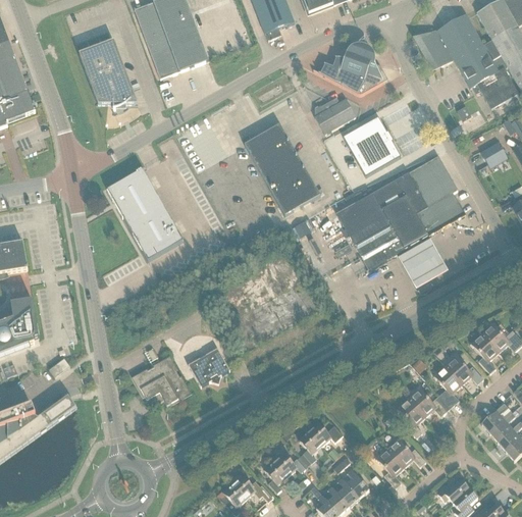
[(155,0),(134,8),(160,78),(209,59),(194,19),(192,13),(187,0),(155,0)]
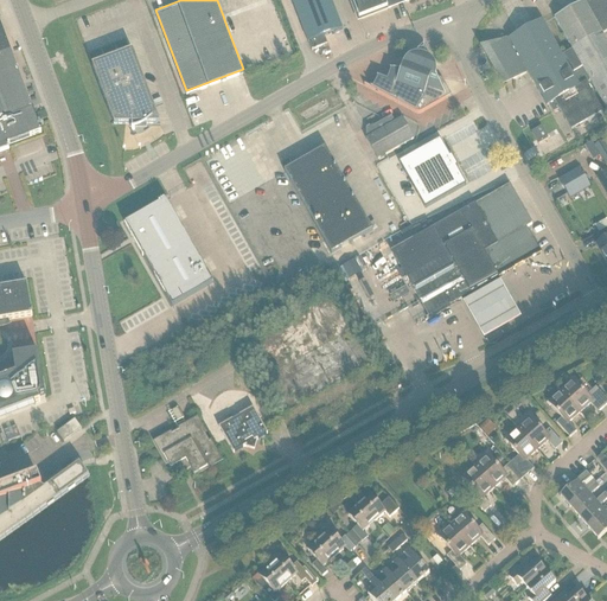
[(326,37),(324,31),(342,24),(332,0),(293,0),(308,37),(312,45),(324,42),(326,37)]
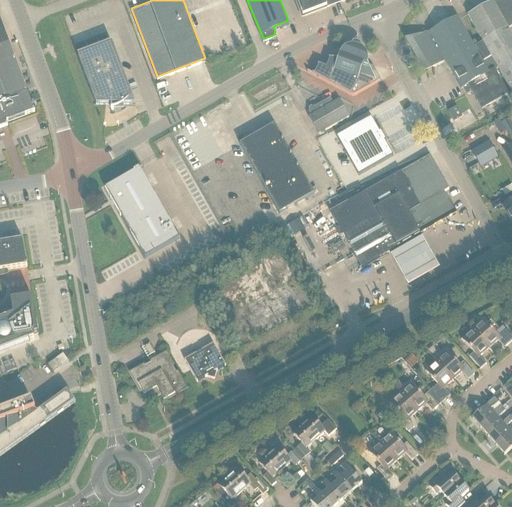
[(297,0),(298,2),(302,12),(305,11),(327,3),(325,0),(297,0)]
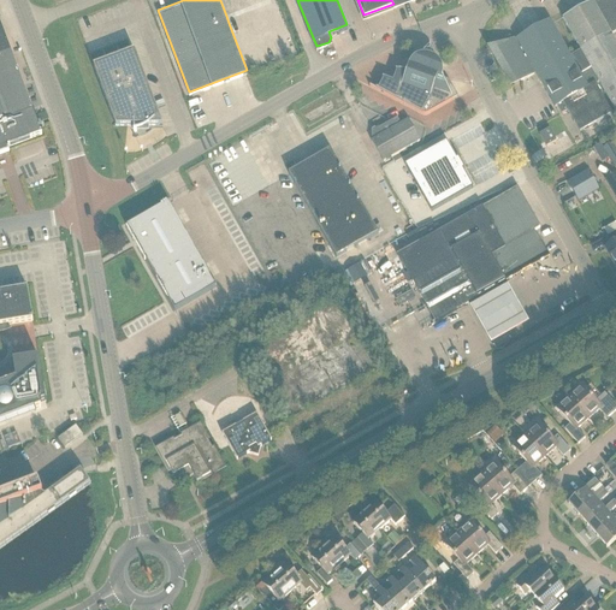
[(516,35),(520,42),(555,102),(557,101),(562,108),(568,105),(580,126),(611,110),(594,80),(598,77),(615,108),(615,40),(610,29),(615,25),(615,0),(586,0),(562,13),(580,46),(570,52),(550,16),(516,35)]
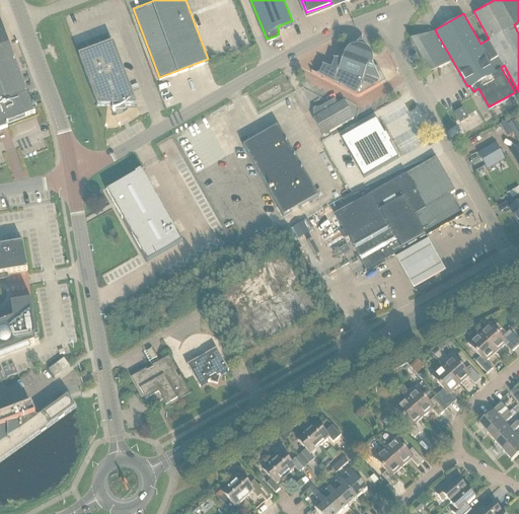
[(208,7),(191,13),(193,19),(210,13),(208,7)]
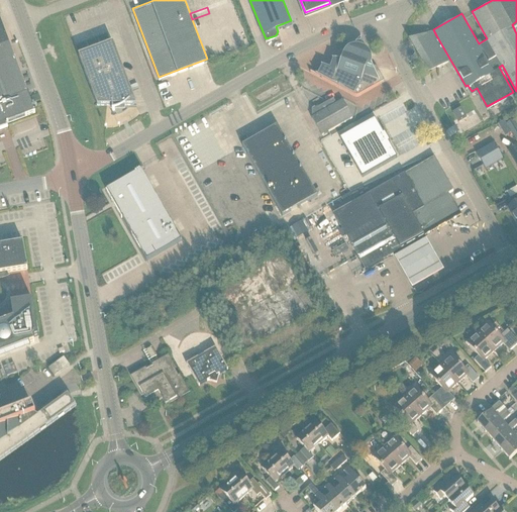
[(24,113),(34,109),(0,15),(0,126),(7,124),(6,119),(24,112),(24,113)]
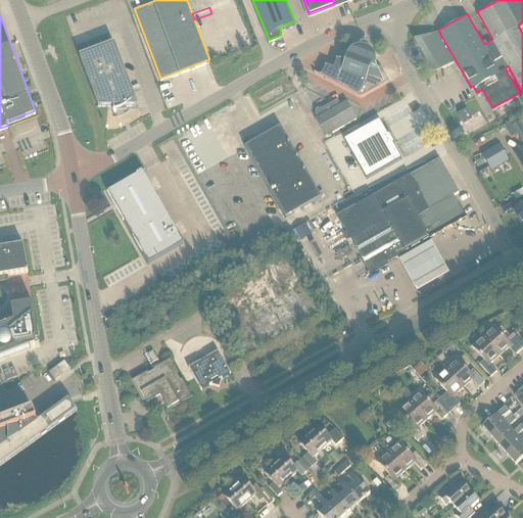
[(441,36),(438,30),(437,29),(423,33),(424,34),(421,35),(420,39),(433,62),(439,59),(441,64),(441,65),(453,58),(440,36),(441,36)]
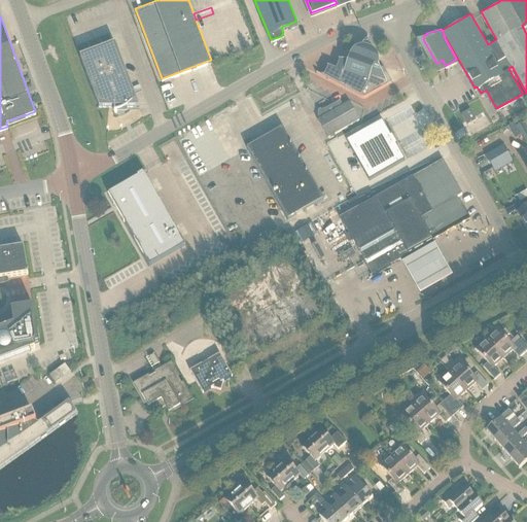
[(115,107),(124,104),(139,103),(114,39),(79,53),(99,104),(114,104),(115,107)]
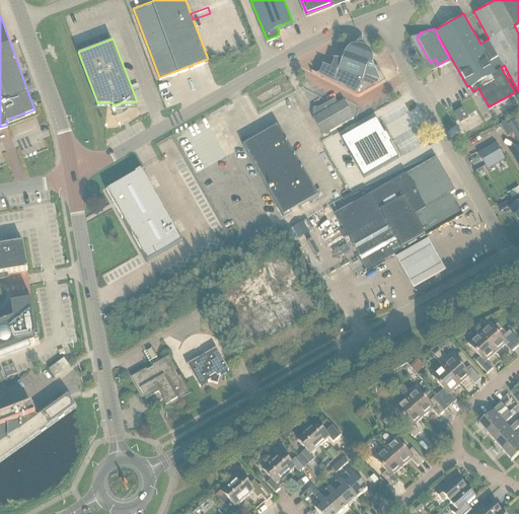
[(367,47),(363,45),(358,44),(354,45),(349,47),(347,58),(334,56),(329,65),(322,62),(317,71),(311,68),(355,91),(358,92),(361,91),(385,77),(378,65),(378,64),(377,64),(368,62),(370,51),(367,47)]
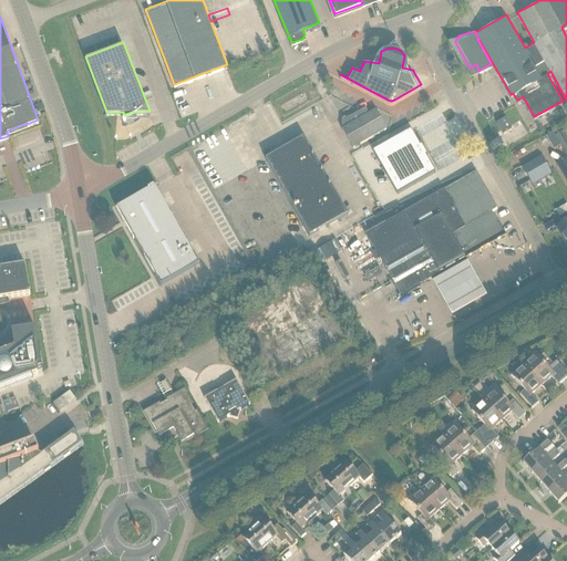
[(369,110),(366,104),(349,113),(348,113),(346,114),(346,115),(344,116),(344,124),(341,125),(352,144),(387,125),(375,106),(369,110)]
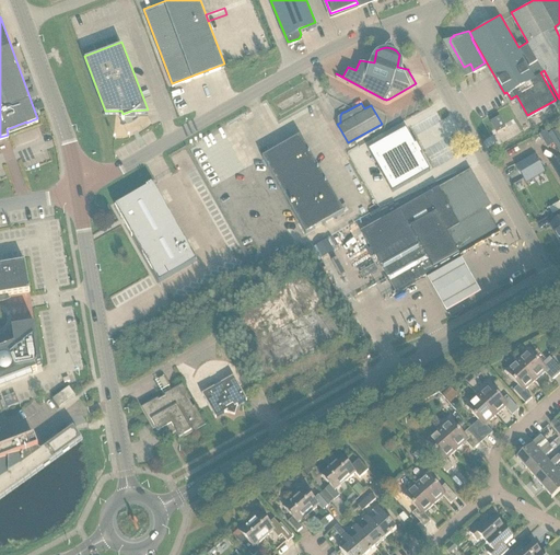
[(497,129),(504,125),(499,114),(490,118),(497,129)]
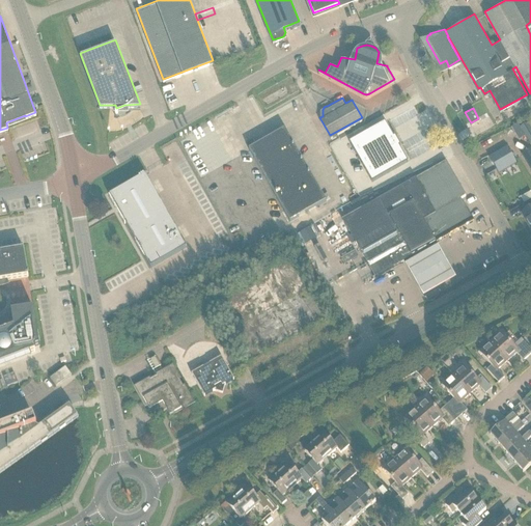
[(385,118),(348,138),(371,178),(408,158),(401,147),(398,143),(400,142),(394,132),(393,133),(385,118)]
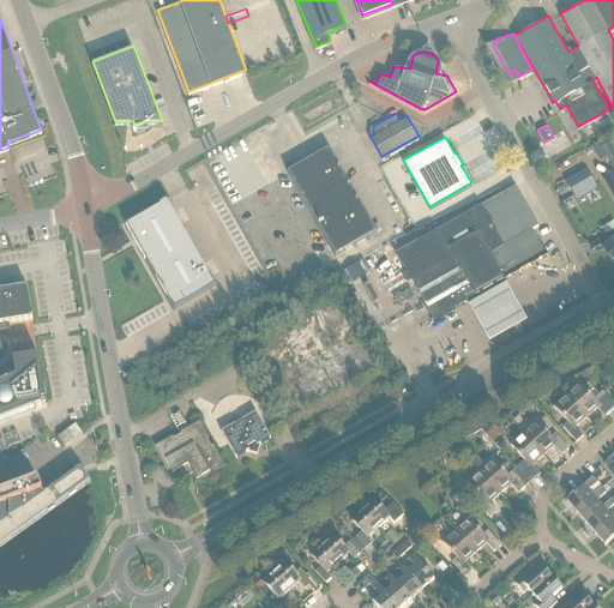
[(613,163),(613,162),(613,144),(609,137),(602,142),(613,163)]
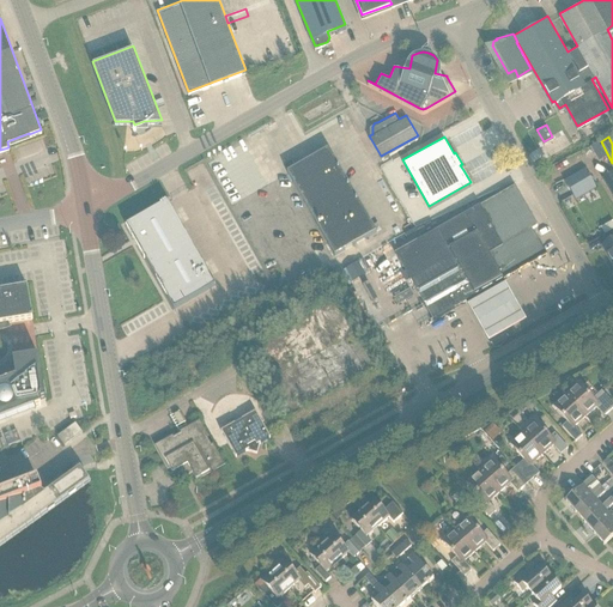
[(598,138),(590,143),(595,150),(602,145),(598,138)]
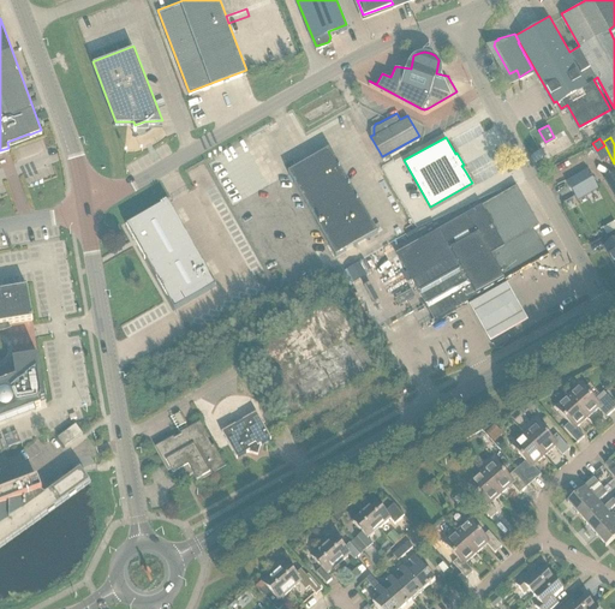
[(335,252),(377,228),(329,145),(287,168),(335,252)]
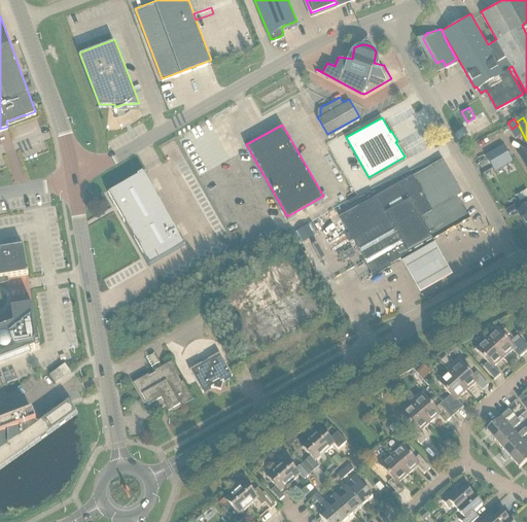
[(495,168),(512,159),(502,142),(485,152),(495,168)]
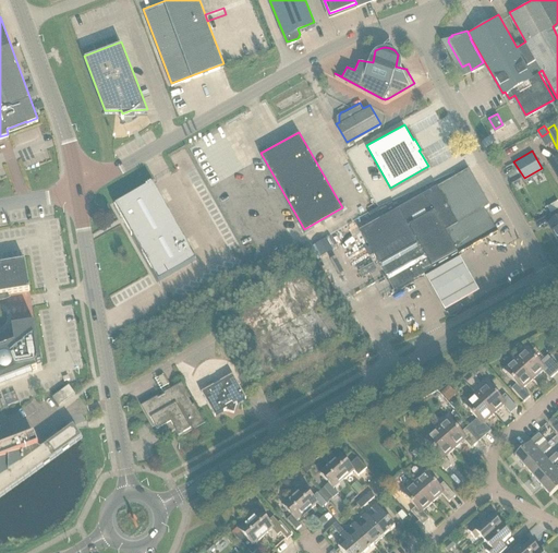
[(557,176),(557,155),(557,153),(547,158),(557,176)]
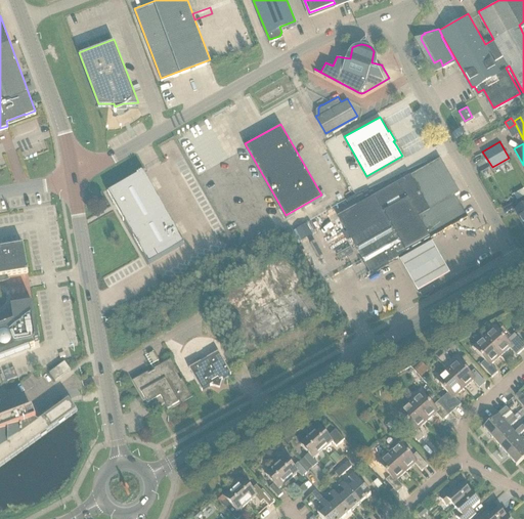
[(369,270),(466,216),(452,192),(460,189),(440,156),(338,213),(369,270)]
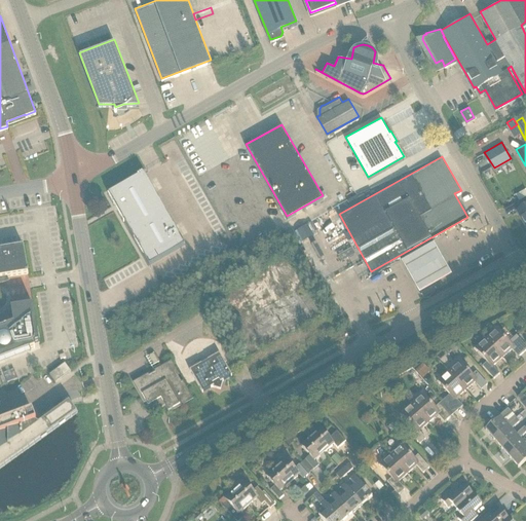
[(185,242),(144,170),(108,190),(149,262),(185,242)]
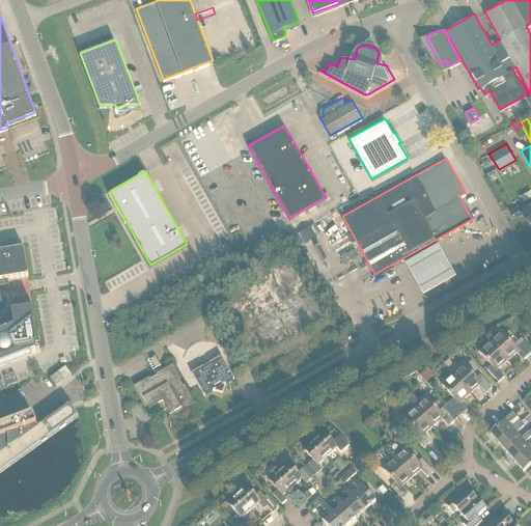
[(530,227),(530,195),(522,200),(526,208),(521,210),(530,227)]
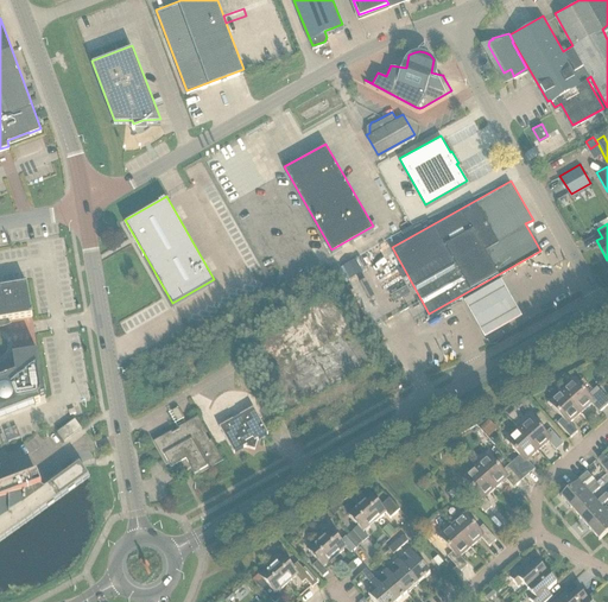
[(355,255),(342,263),(348,272),(349,276),(362,268),(361,265),(355,255)]
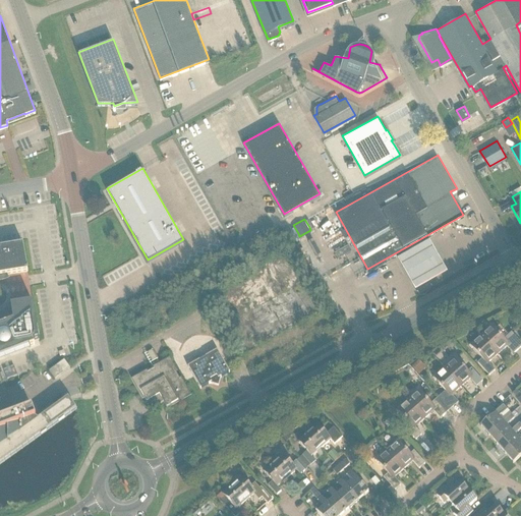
[(429,237),(397,254),(416,289),(449,271),(429,237)]
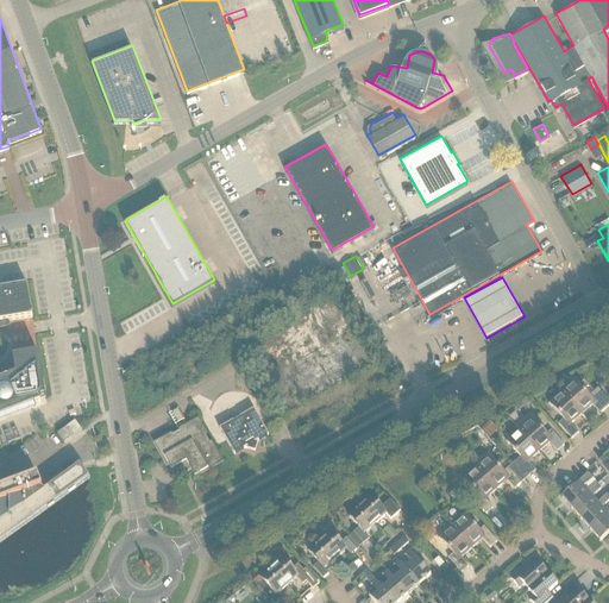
[(0,316),(32,312),(26,281),(0,284),(0,316)]
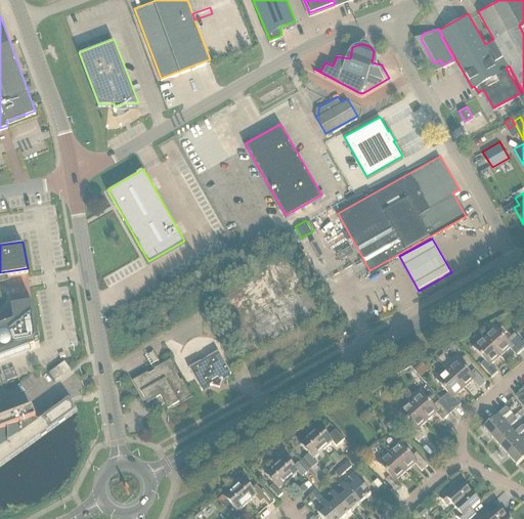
[(0,326),(0,355),(35,343),(34,340),(39,338),(33,301),(11,305),(13,320),(0,326)]
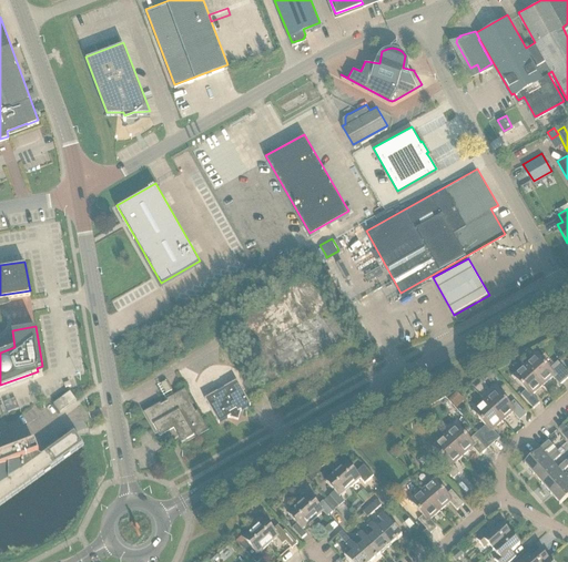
[(525,361),(541,381),(553,373),(559,381),(567,373),(567,370),(557,358),(549,366),(536,351),(525,361)]
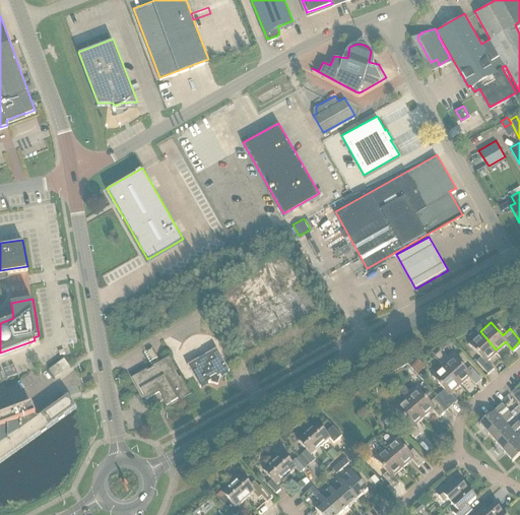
[(486,358),(496,349),(480,331),(469,341),(480,355),(476,358),(488,371),(494,366),(486,358)]
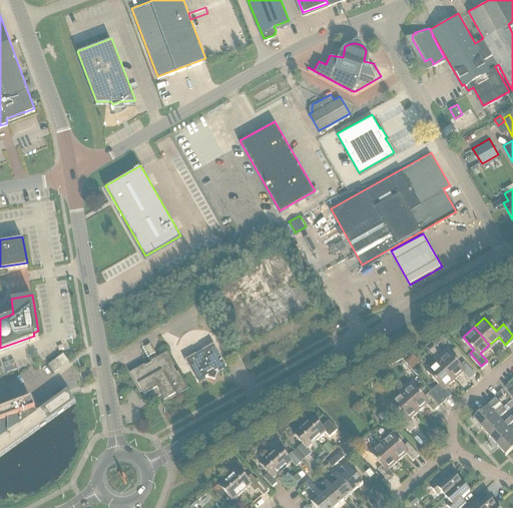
[(214,376),(215,373),(213,373),(214,369),(225,363),(213,341),(184,357),(197,379),(206,374),(214,376)]
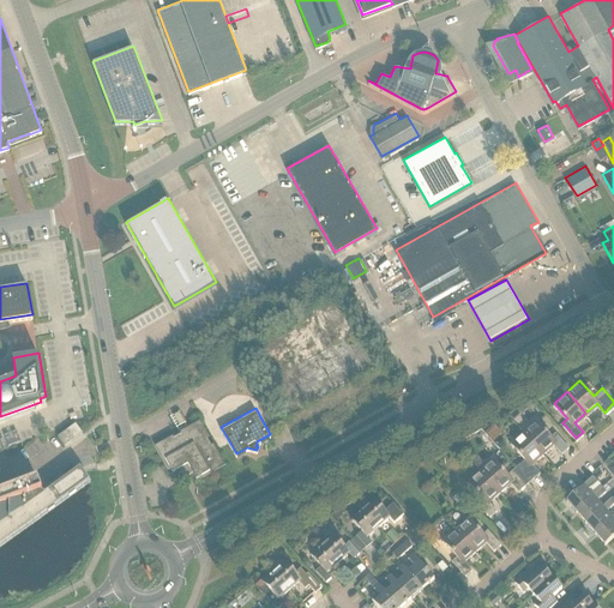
[(179,409),(173,411),(179,422),(184,419),(179,409)]
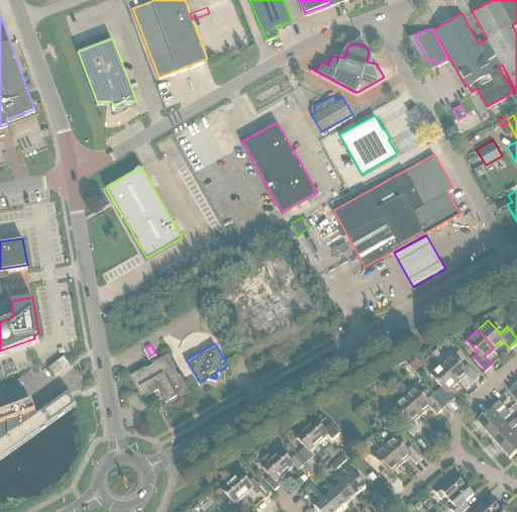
[(441,362),(456,380),(466,372),(473,379),(479,374),(468,362),(463,366),(451,352),(441,362)]
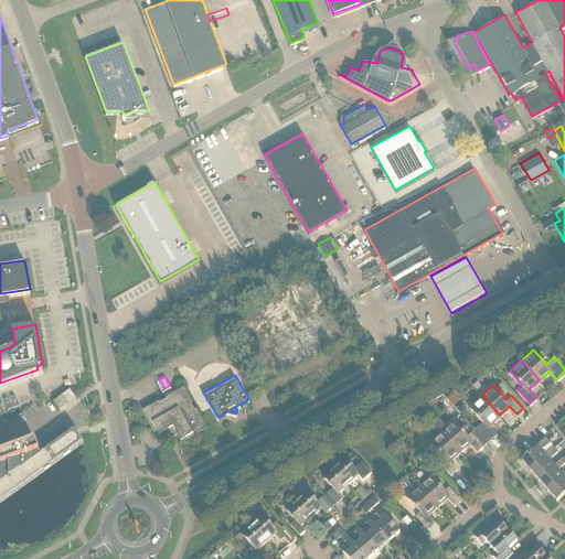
[(53,398),(60,407),(76,395),(70,386),(53,398)]
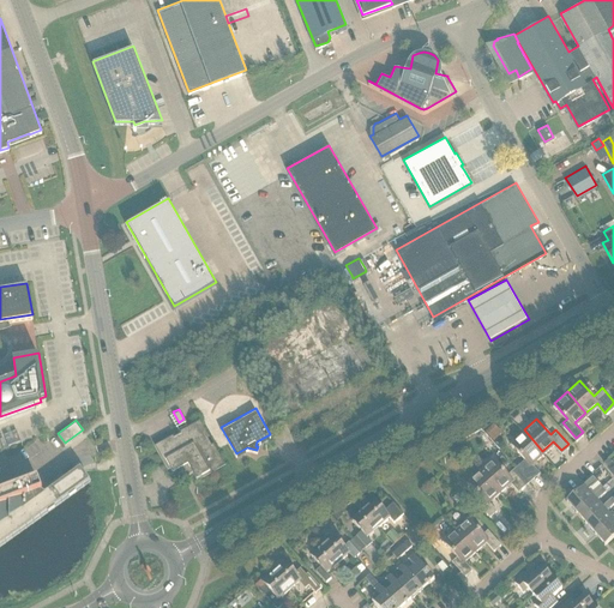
[(196,476),(222,462),(199,420),(157,444),(173,470),(182,464),(185,469),(191,467),(196,476)]
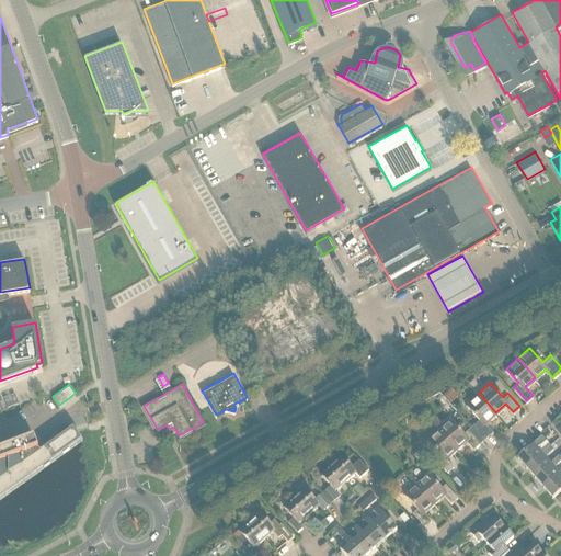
[(450,384),(443,390),(446,394),(454,387),(450,384)]
